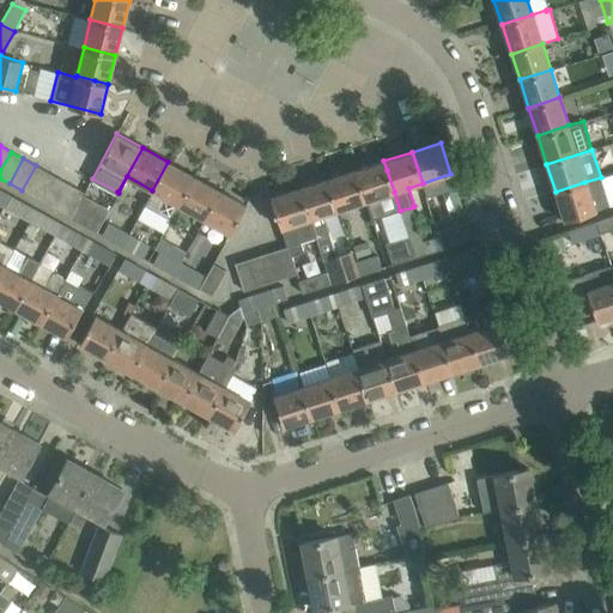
[(383,161),(356,170),(358,178),(365,201),(371,220),(400,212),(400,211),(394,192),(387,170),(383,161)]
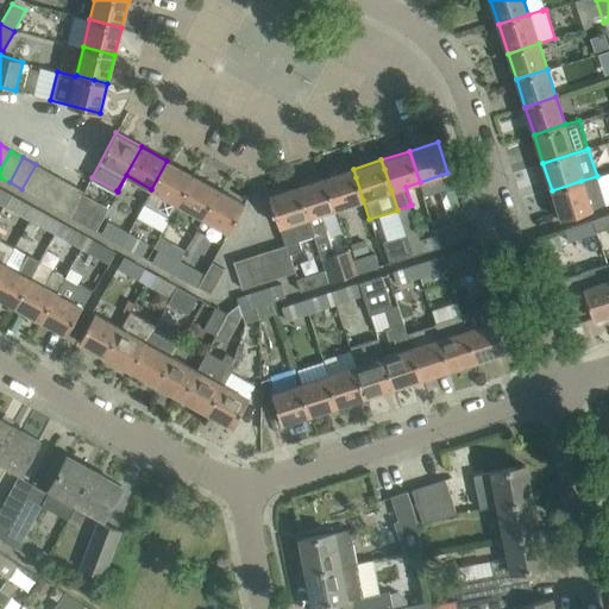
[(167,161),(151,189),(143,203),(169,218),(177,202),(193,175),(167,161)]
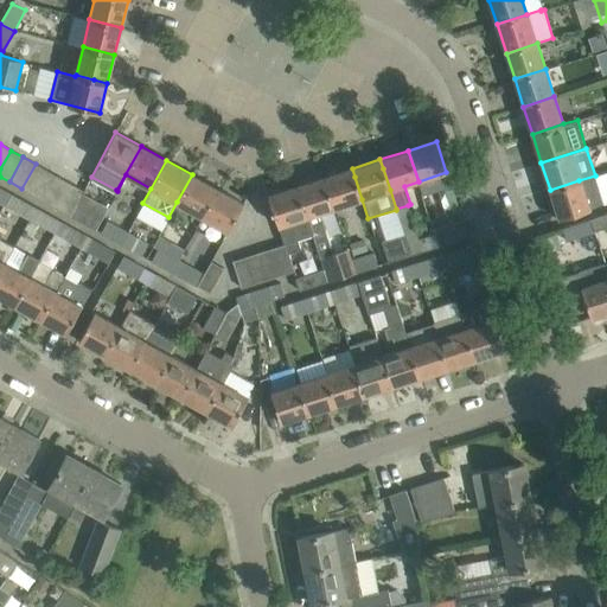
[(21,189),(33,196),(48,171),(36,164),(21,189)]
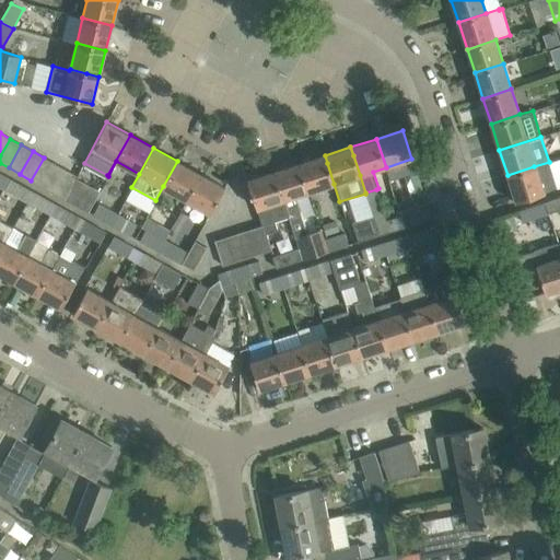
[(334,184),(325,155),(300,164),(308,193),(334,184)]
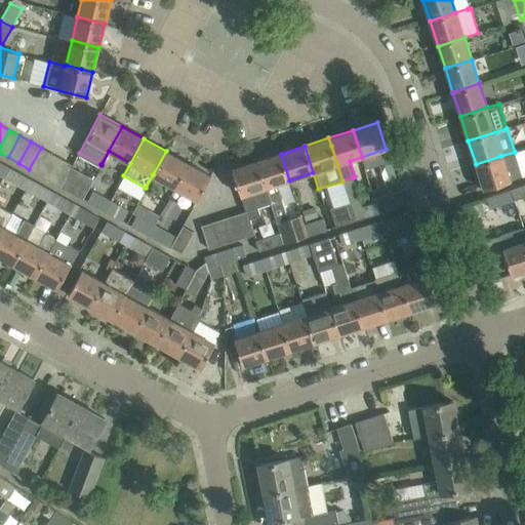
[(29,169),(40,174),(51,153),(41,148),(29,169)]
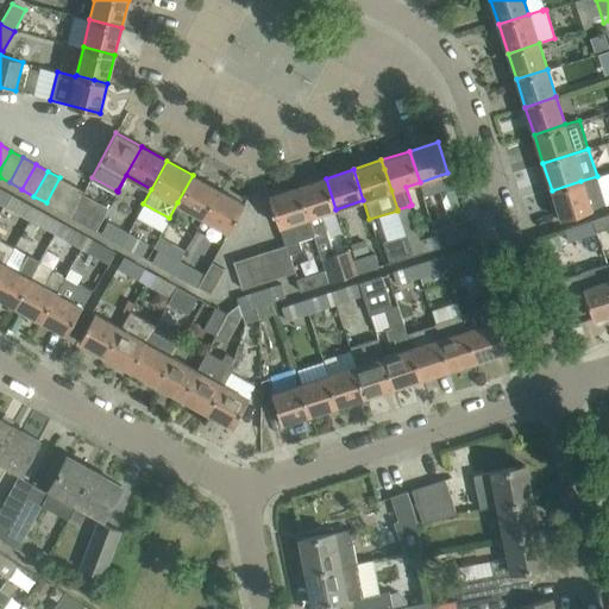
[(203,218),(219,189),(193,175),(177,202),(203,218)]
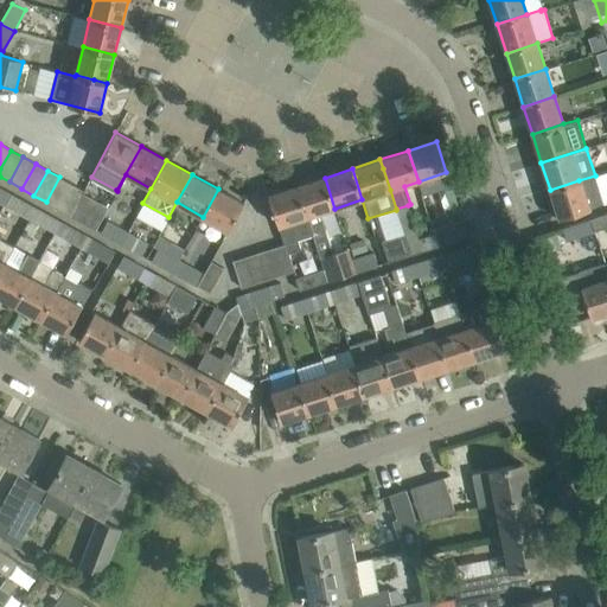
[(579,180),(550,190),(560,219),(590,209),(587,198),(601,195),(595,176),(579,180)]
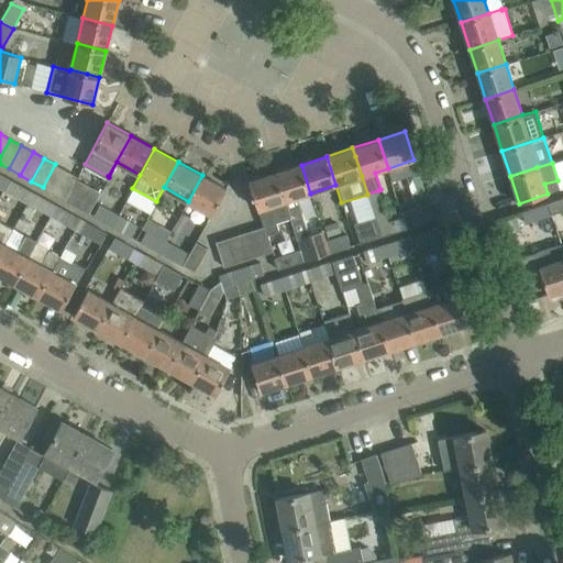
[(43,187),(54,194),(67,170),(55,164),(43,187)]
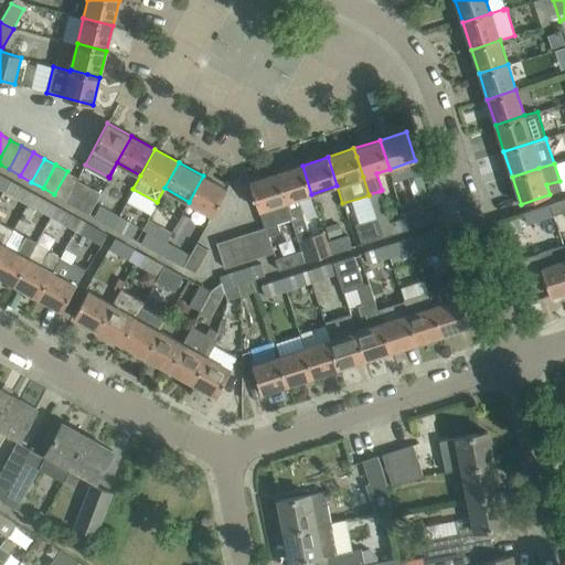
[(311,194),(302,166),(277,173),(291,220),(300,251),(304,263),(331,255),(323,232),(309,236),(298,199),(311,194)]
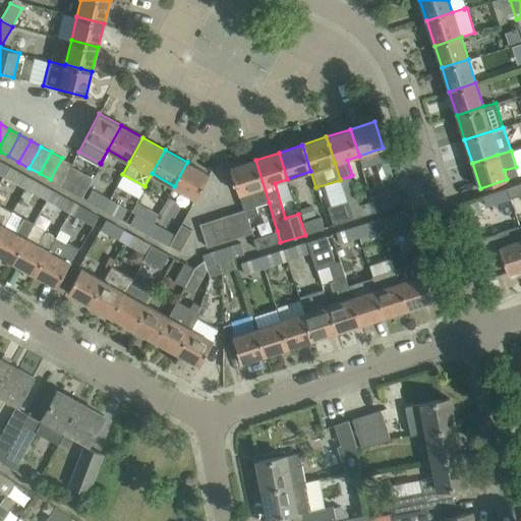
[(60,185),(66,174),(72,164),(62,158),(50,179),(60,185)]
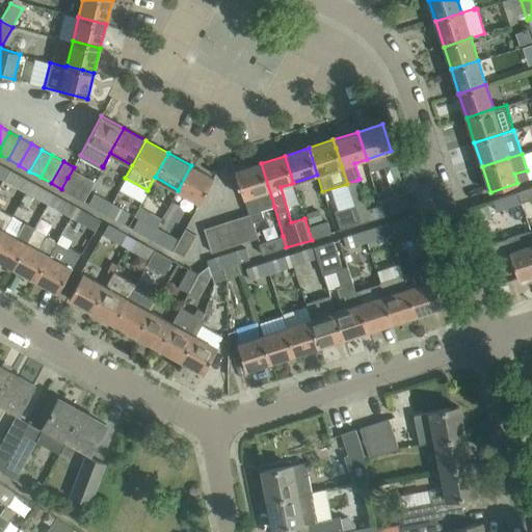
[(274,207),(261,163),(236,171),(249,214),(253,222),(264,219),(261,211),(274,207)]
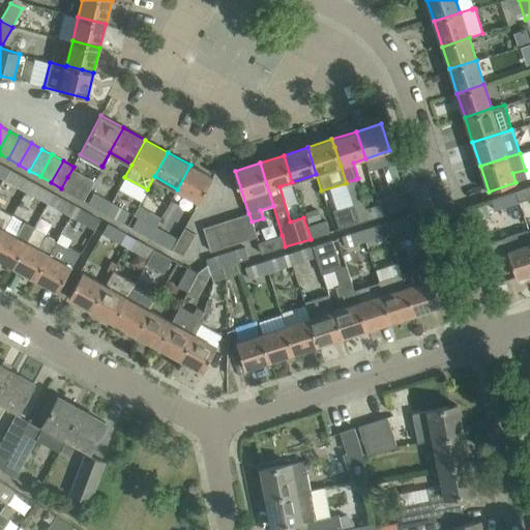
[(0,178),(3,181),(9,169),(0,164),(0,178)]
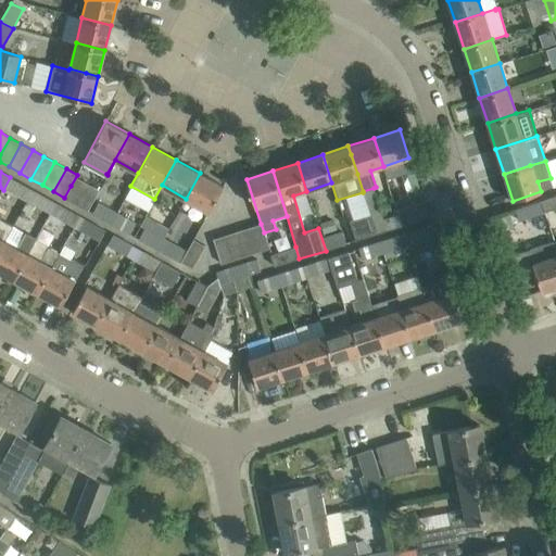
[(213,205),(224,186),(200,173),(186,199),(210,212),(213,205)]
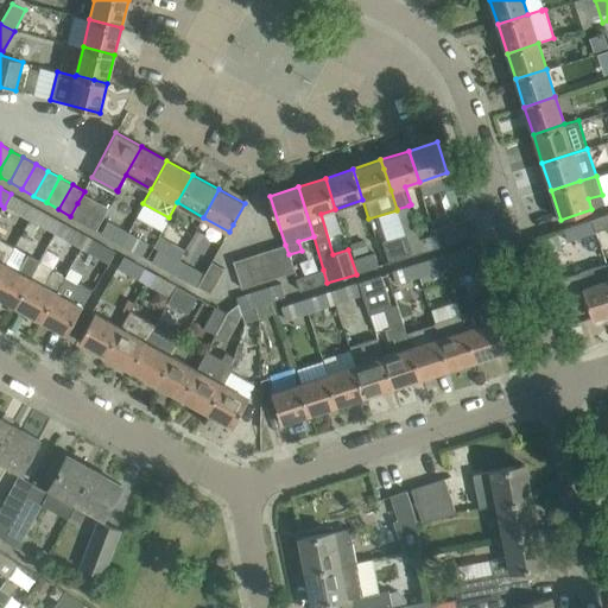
[(29,221),(36,208),(11,194),(4,208),(29,221)]
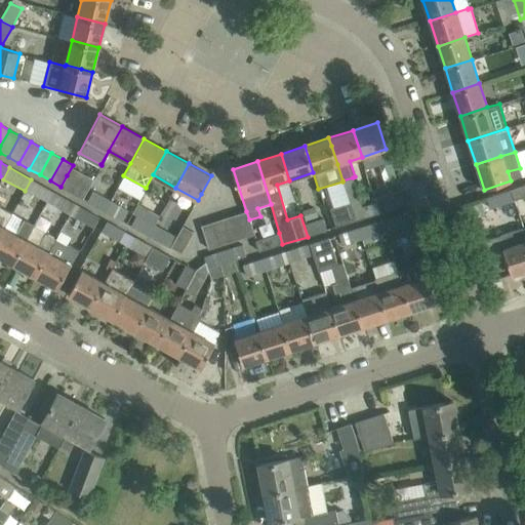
[(67,175),(61,187),(82,198),(83,199),(89,188),(77,182),(67,175)]
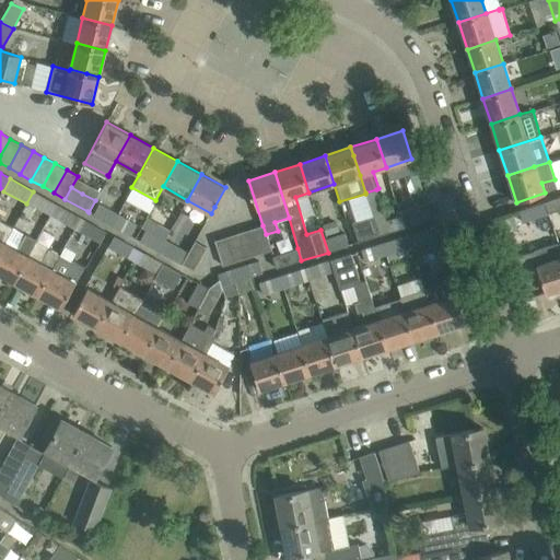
[(49,217),(56,205),(33,191),(26,203),(49,217)]
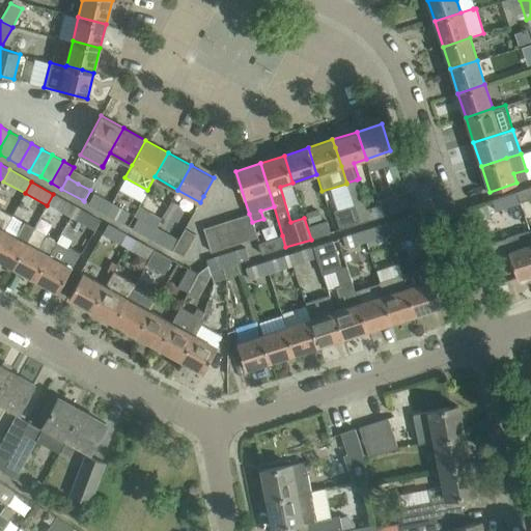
[(359,187),(348,191),(353,205),(359,223),(380,217),(375,206),(366,210),(359,187)]
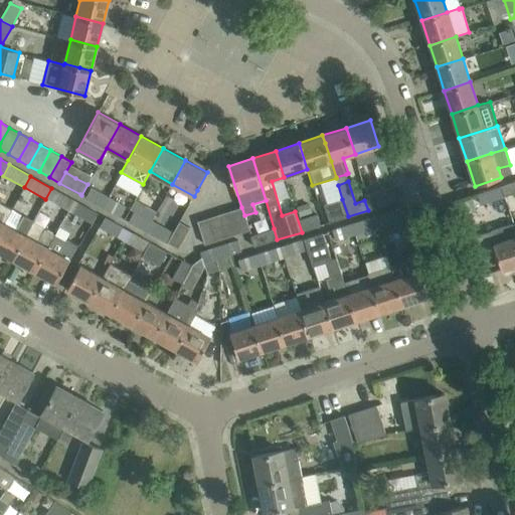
[(505,197),(514,193),(514,181),(501,185),(505,197)]
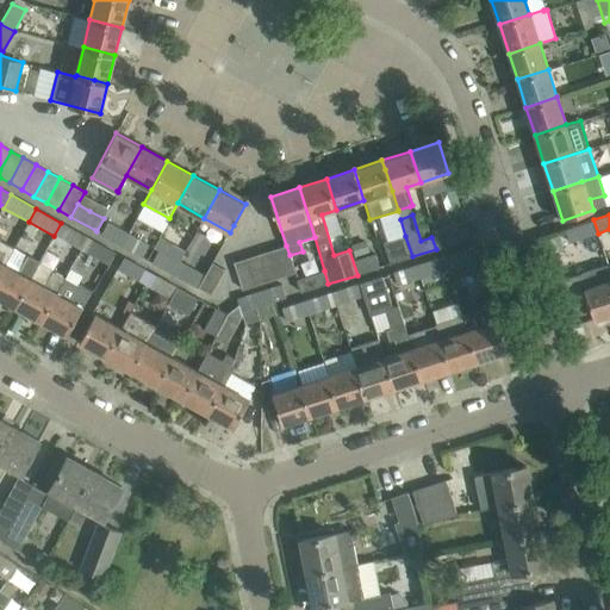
[(593,219),(574,226),(565,229),(570,242),(598,234),(593,219)]
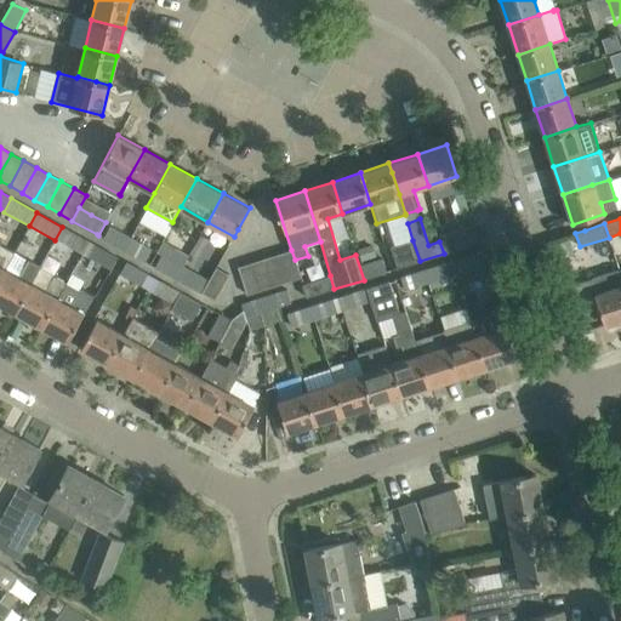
[(472,224),(449,232),(443,234),(449,252),(455,250),(478,243),(472,224)]
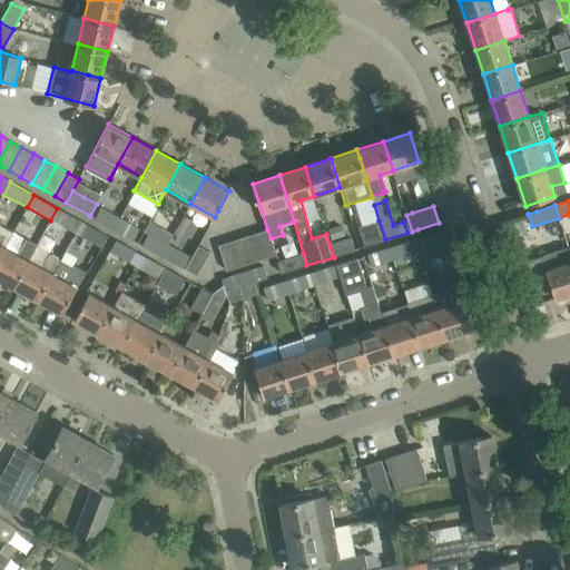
[(76,234),(82,222),(57,208),(50,220),(76,234)]
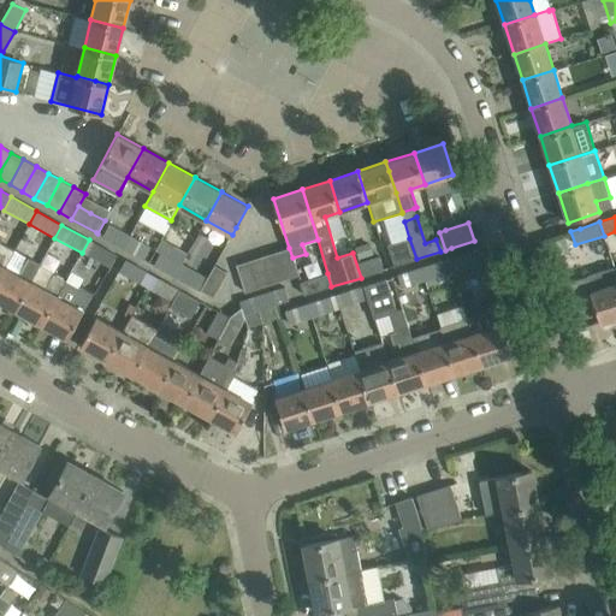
[(122,247),(129,235),(110,225),(102,237),(122,247)]
